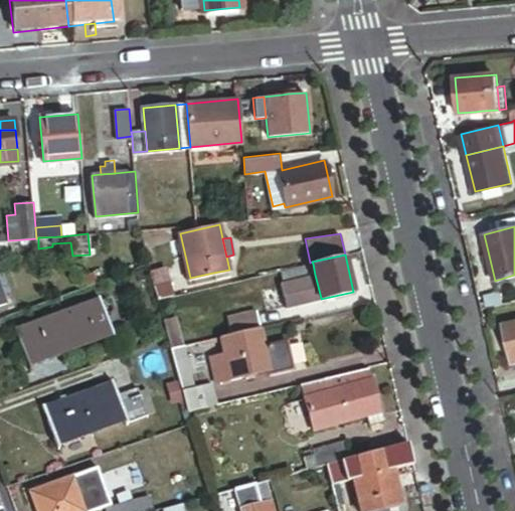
[(315,275),(313,264),(282,271),(284,282),(315,275)]
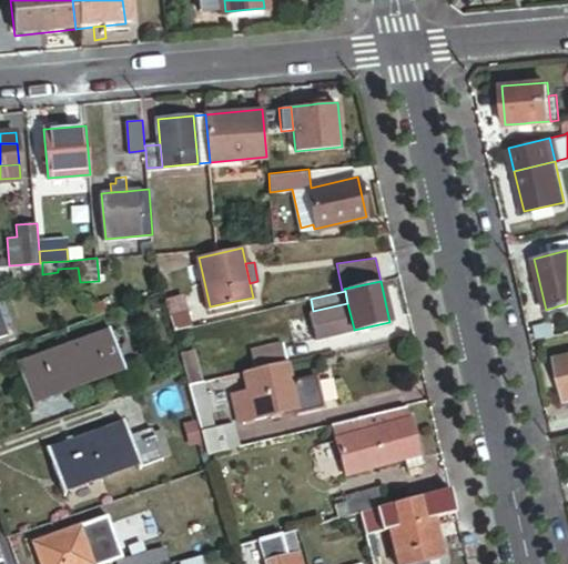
[(183,293),(166,296),(170,314),(188,310),(183,293)]
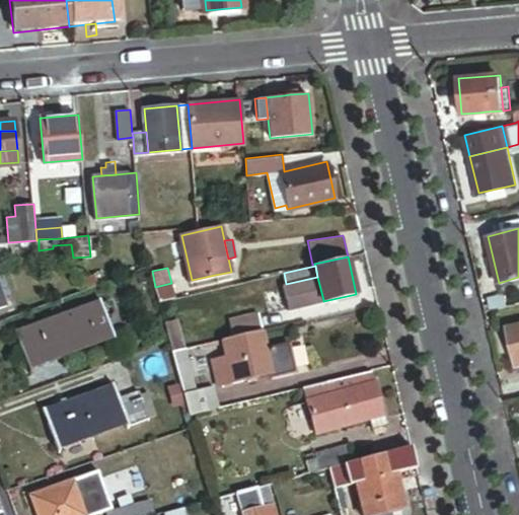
[(82,277),(86,287),(104,280),(100,271),(82,277)]
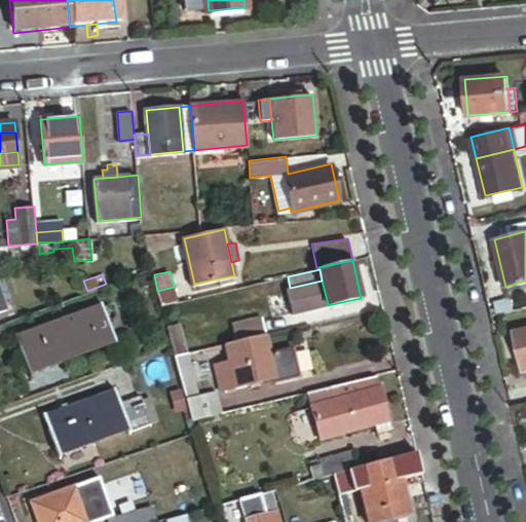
[(234,275),(218,278),(219,285),(235,281),(234,275)]
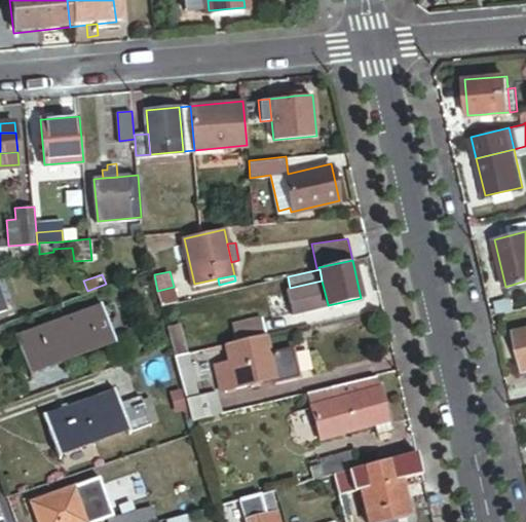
[(292,312),(328,304),(322,281),(290,288),(287,289),(292,312)]
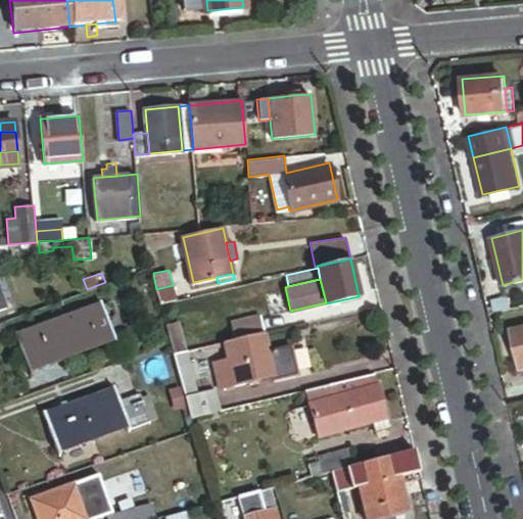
[(173,285),(156,289),(159,302),(176,299),(173,285)]
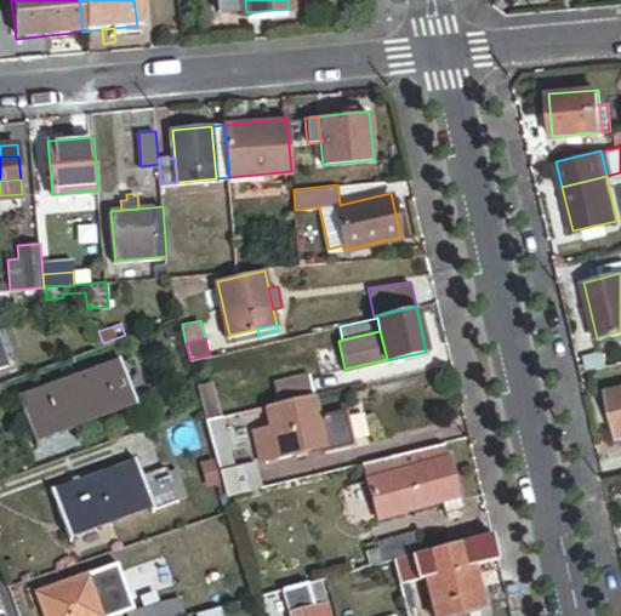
[(138,411),(120,358),(117,359),(117,360),(20,395),(18,393),(16,393),(36,449),(39,448),(35,438),(132,403),(136,412),(138,411)]
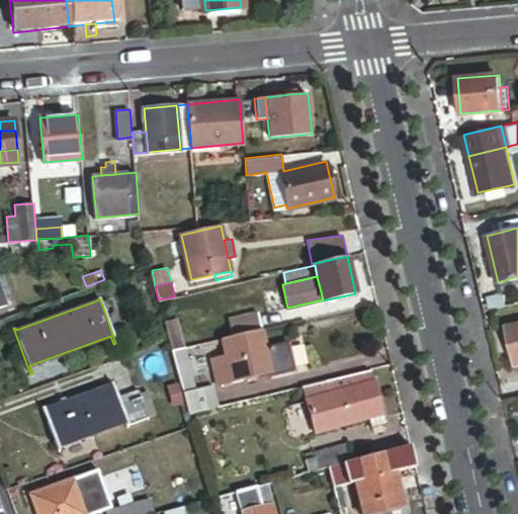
[(233,335),(260,329),(257,313),(229,319),(233,335)]
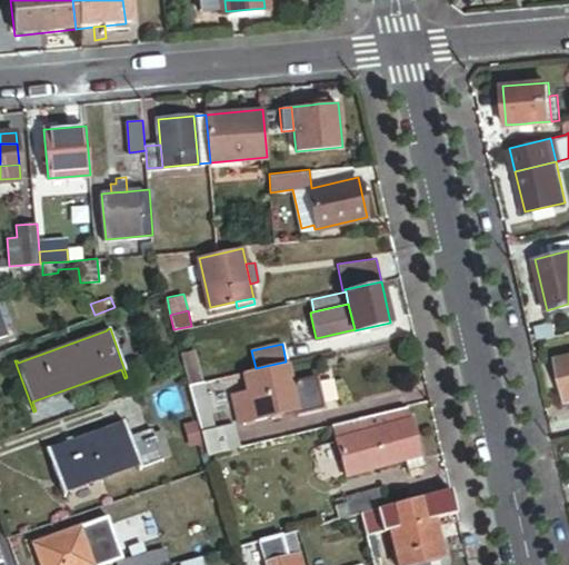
[(193,347),(181,350),(189,384),(202,380),(193,347)]
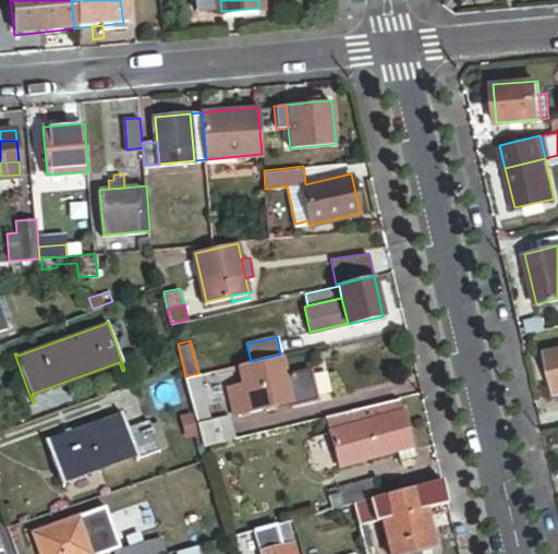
[(557,346),(546,349),(555,388),(557,387),(557,346)]
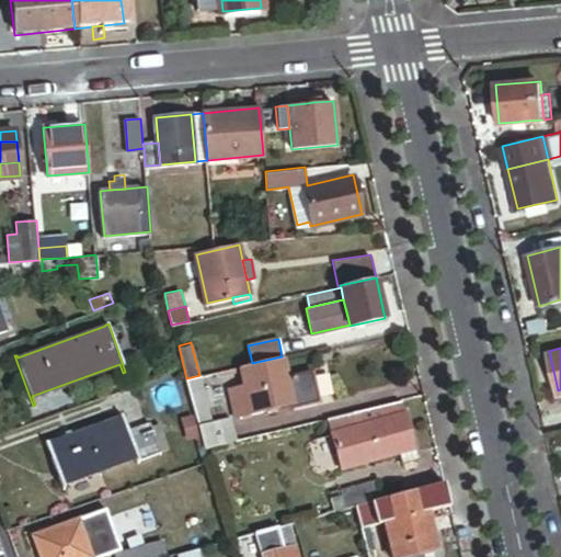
[(288,377),(284,355),(282,356),(252,363),(239,366),(244,386),(250,412),(294,402),(288,377)]
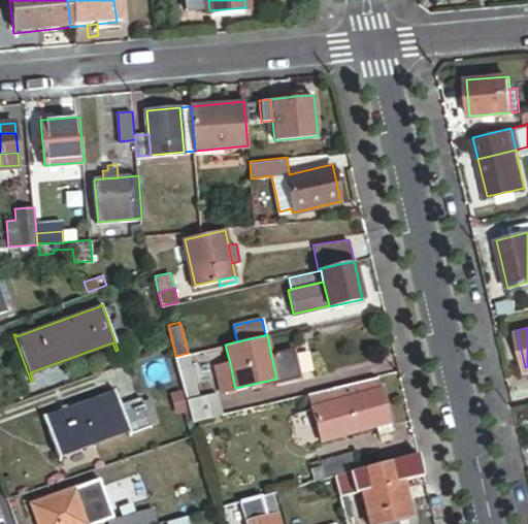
[(293,350),(271,355),(276,379),(277,383),(300,378),(293,350)]
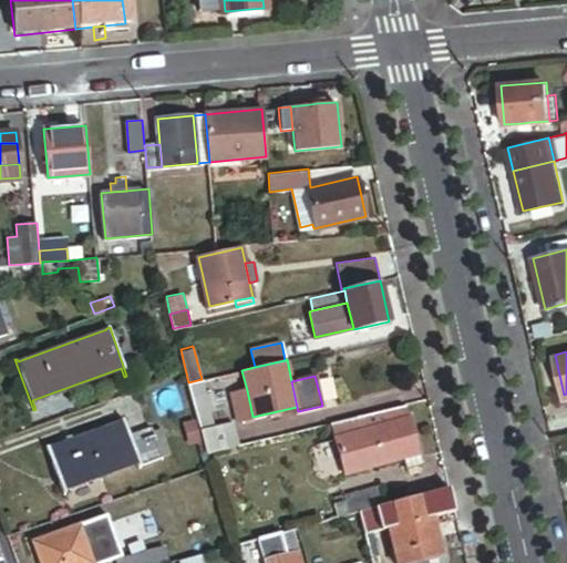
[(202,379),(188,382),(200,428),(213,425),(202,379)]
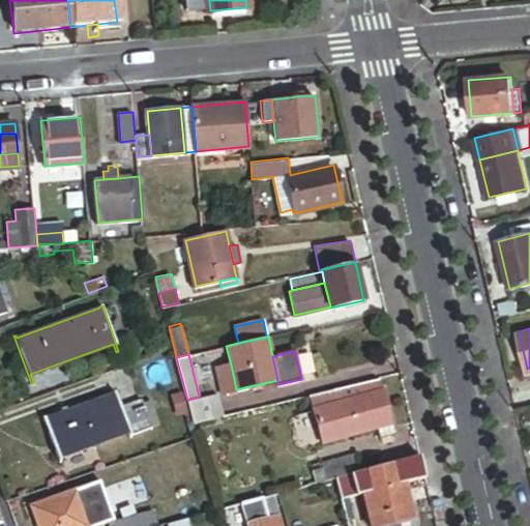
[(222,392),(236,389),(231,364),(216,368),(222,392)]
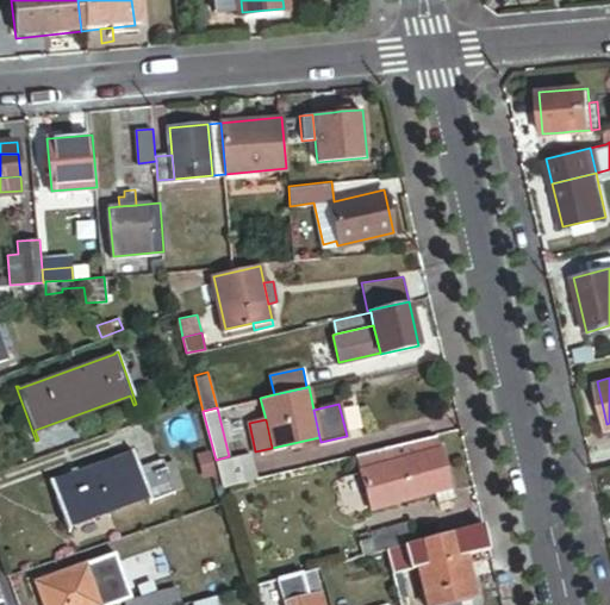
[(450,486),(436,434),(386,448),(399,499),(433,491),(450,486)]
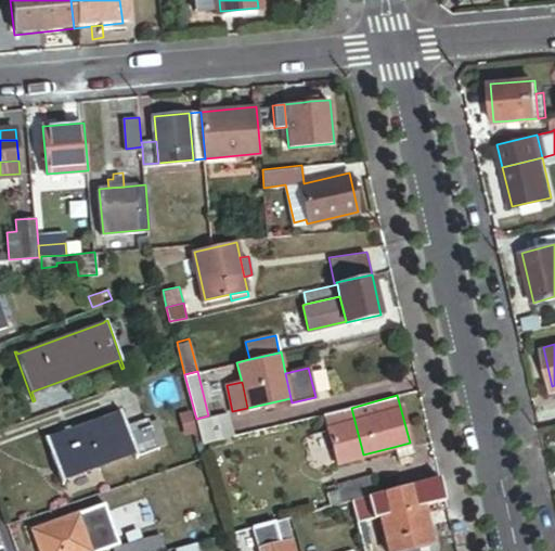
[(130,424),(124,407),(120,408),(121,410),(49,436),(48,435),(46,436),(63,484),(65,483),(63,477),(137,450),(139,457),(142,456),(141,452),(130,424)]
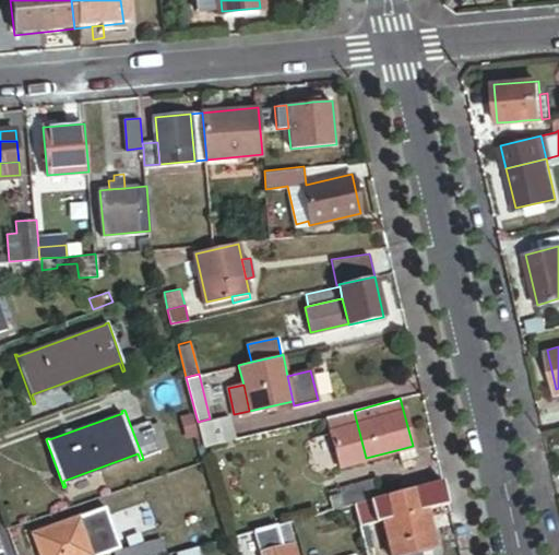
[(354,411),(326,417),(339,465),(366,458),(354,411)]
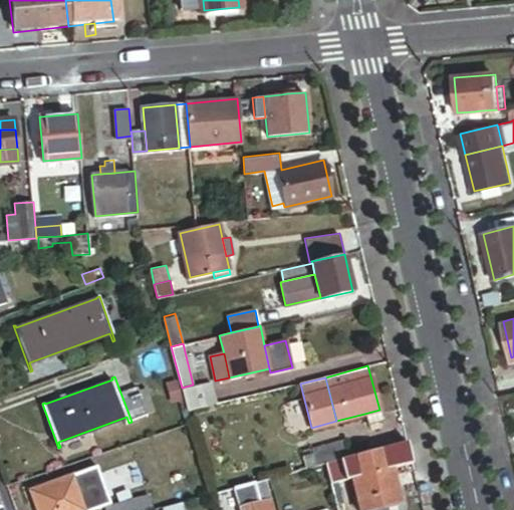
[(210,380),(203,383),(209,404),(215,403),(210,380)]
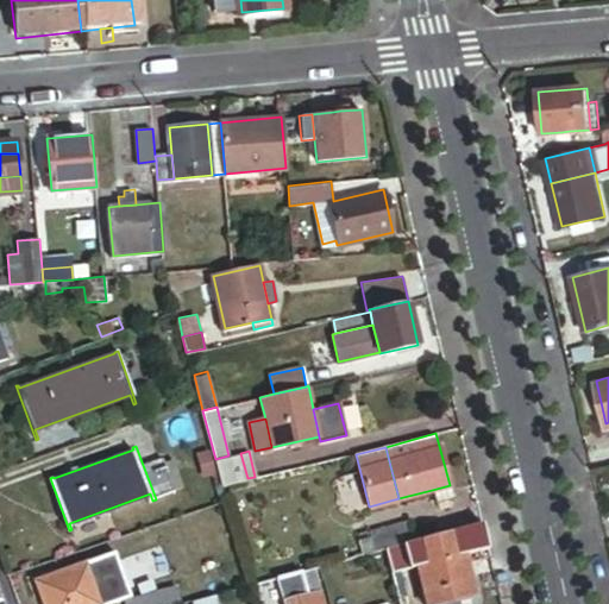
[(240,453),(228,455),(215,459),(221,485),(248,478),(240,453)]
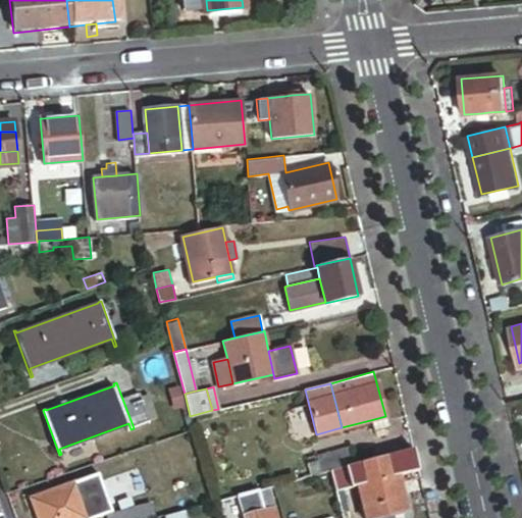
[(144,391),(122,399),(133,425),(154,417),(144,391)]
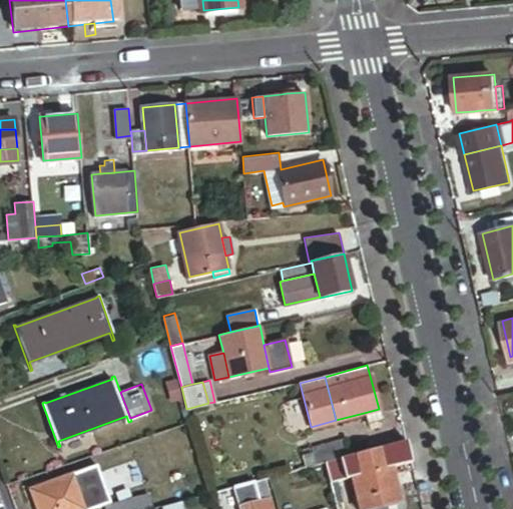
[(379,409),(364,413),(367,423),(381,419),(379,409)]
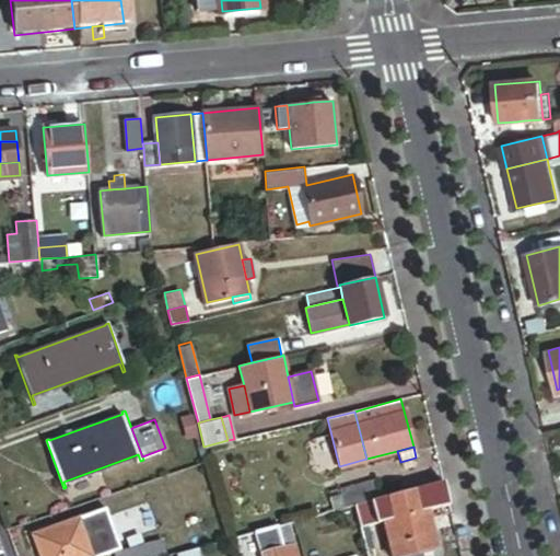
[(337,487),(342,507),(354,504),(381,497),(375,477),(337,487)]
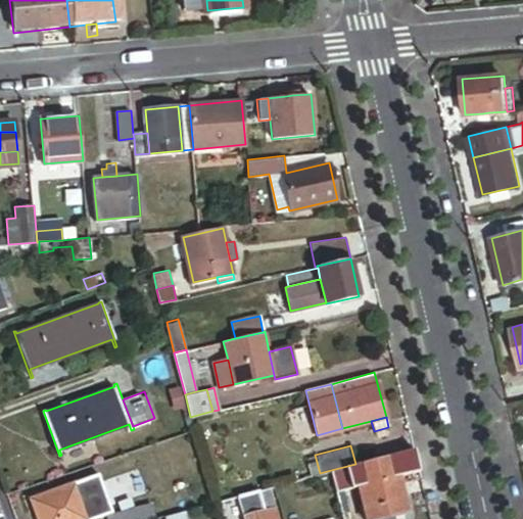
[(355,464),(331,470),(337,497),(360,490),(359,483),(394,474),(391,463),(400,460),(398,454),(355,464)]
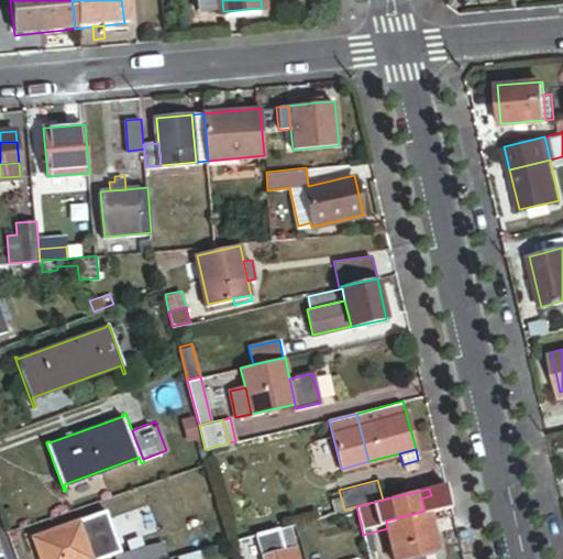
[(429,511),(424,511),(386,521),(387,528),(395,558),(408,558),(414,558),(419,556),(439,551),(429,511)]
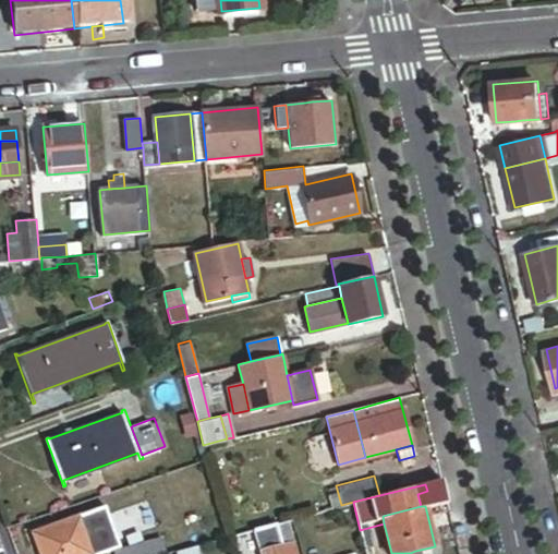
[(94,553),(80,514),(38,529),(45,548),(39,550),(40,553),(94,553)]
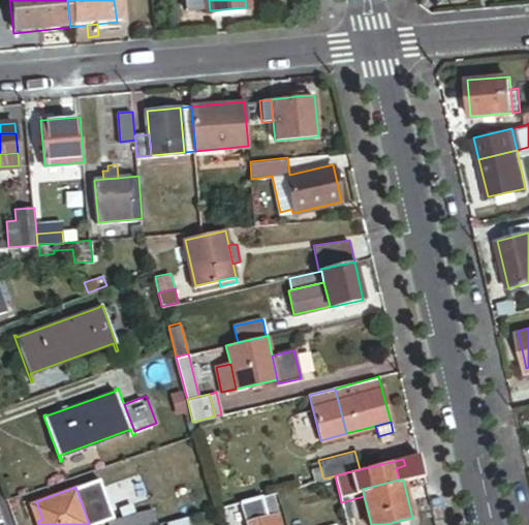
[(273,493),(241,501),(246,522),(268,516),(278,513),(273,493)]
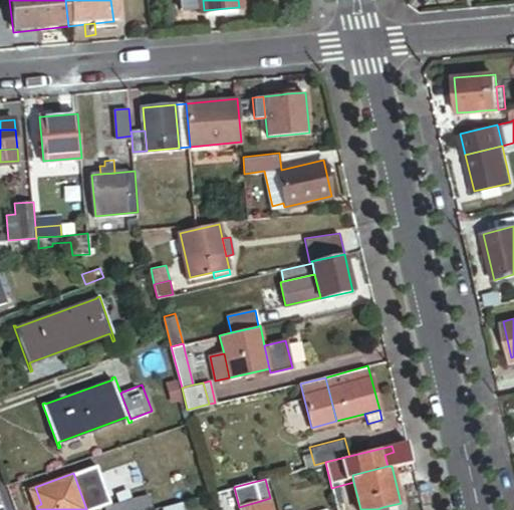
[(35,487),(30,489),(36,506),(41,504),(35,487)]
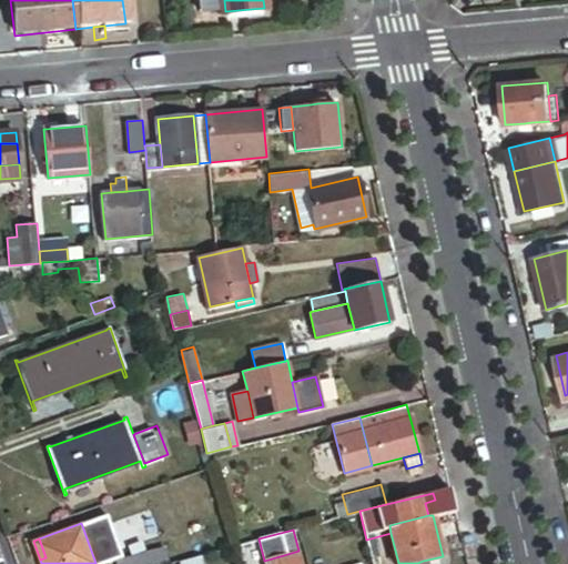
[(115,559),(117,563),(163,563),(169,563),(164,545),(115,559)]
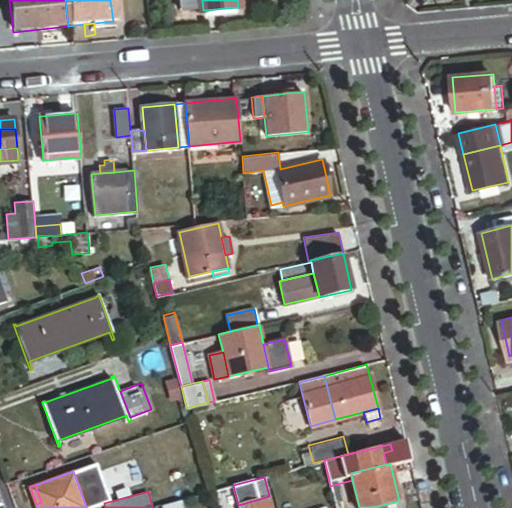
[(272,507),(269,496),(259,499),(261,507),(272,507)]
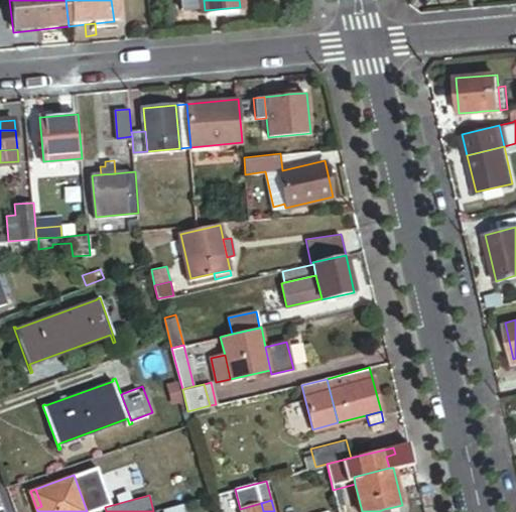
[(184,511),(182,503),(162,508),(162,511),(184,511)]
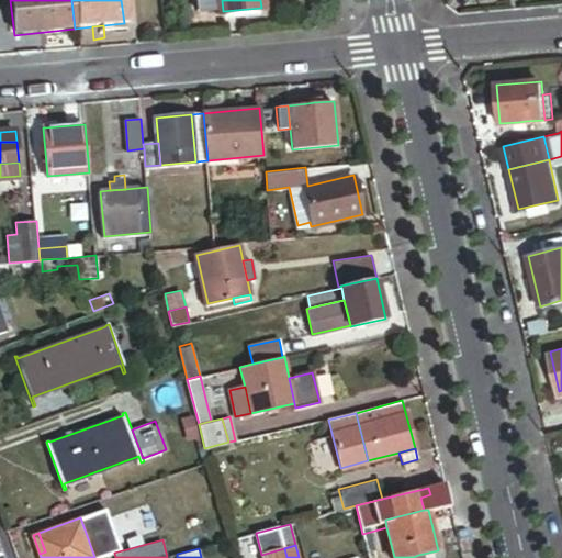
[(287,557),(284,548),(261,555),(262,557),(287,557)]
